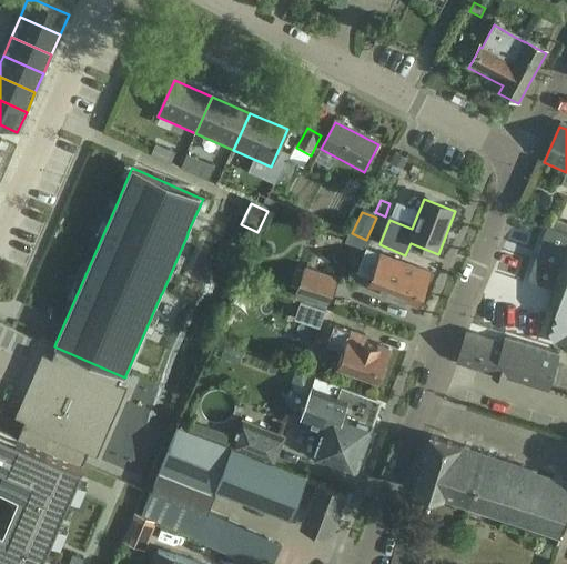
[(546,230),(529,282),(552,290),(545,310),(555,313),(554,315),(557,321),(552,324),(554,330),(548,333),(552,341),(566,345),(566,237),(550,231),(546,230)]
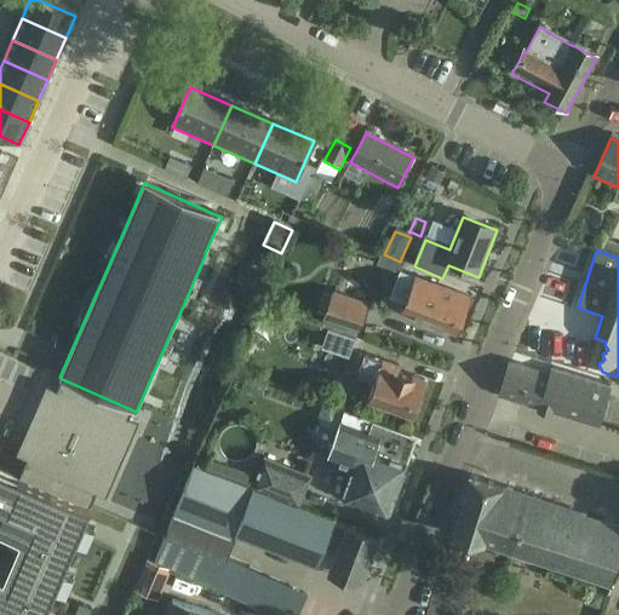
[(469,300),(400,274),(390,300),(405,305),(401,314),(420,321),(422,326),(434,329),(437,328),(456,335),(469,300)]
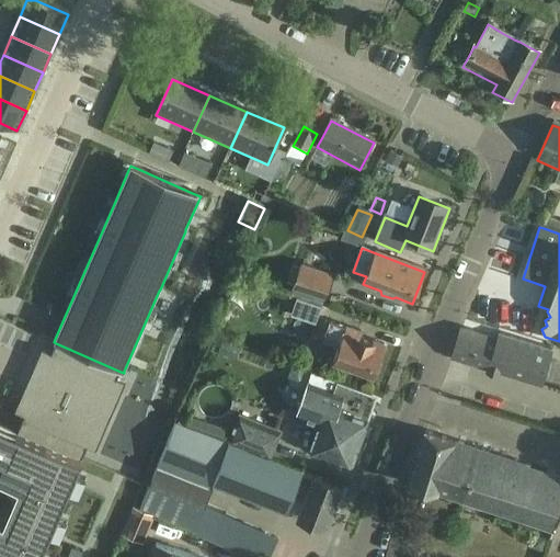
[(332,279),(300,266),(292,291),(323,302),(332,279)]
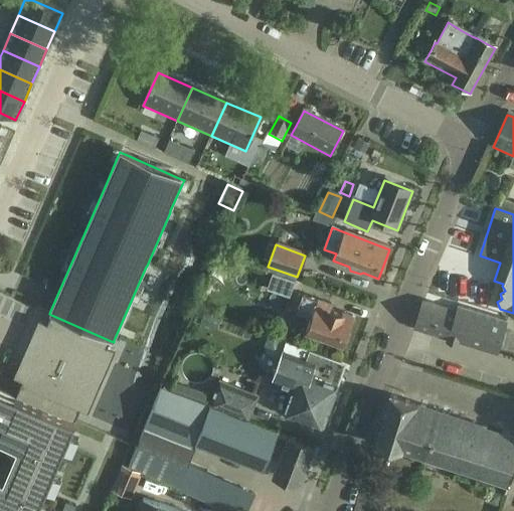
[(22,260),(14,287),(42,296),(51,268),(22,260)]
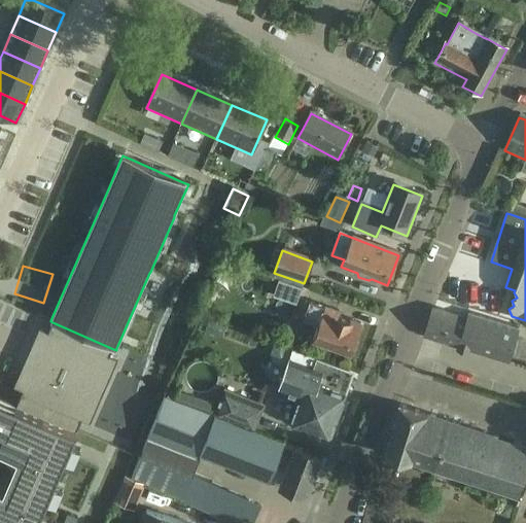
[(302,290),(278,282),(272,298),(295,306),(302,290)]
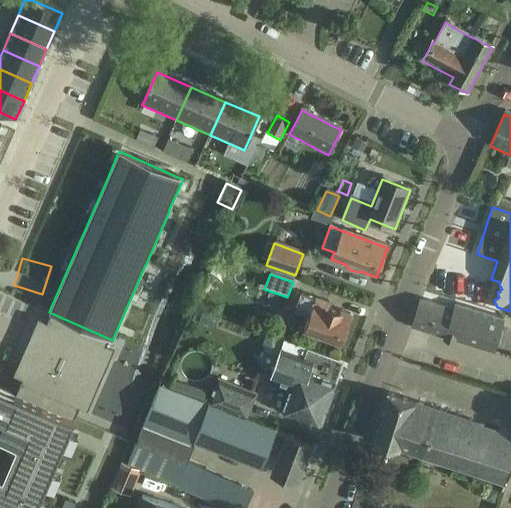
[(0,321),(2,322),(17,293),(0,284),(0,321)]
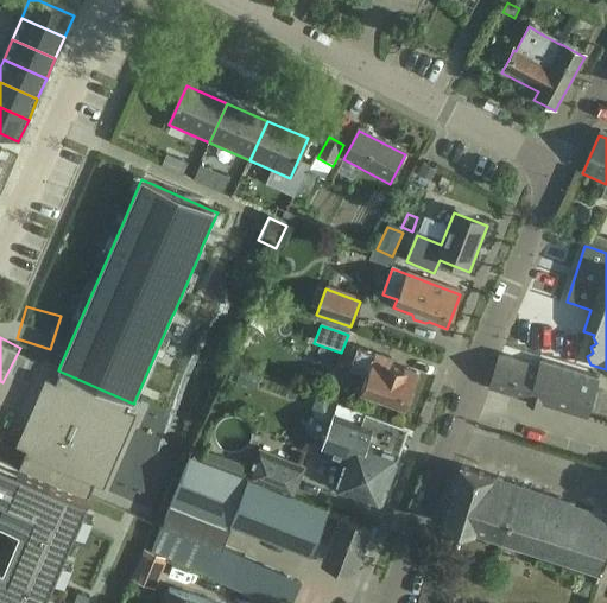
[(360,395),(380,404),(403,411),(415,376),(389,367),(390,362),(355,350),(348,370),(367,376),(360,395)]
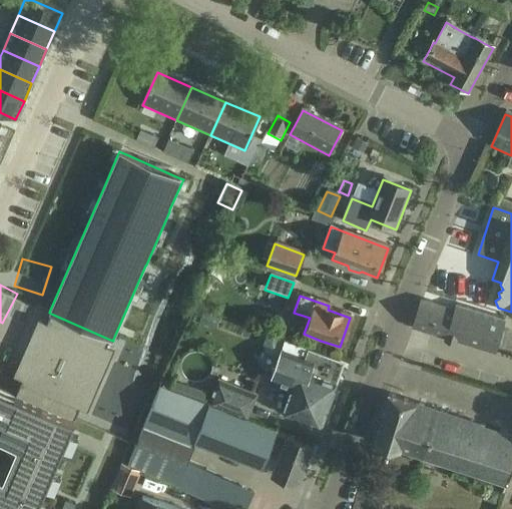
[(420,303),(412,330),(493,355),(503,321),(457,307),(455,313),(420,303)]
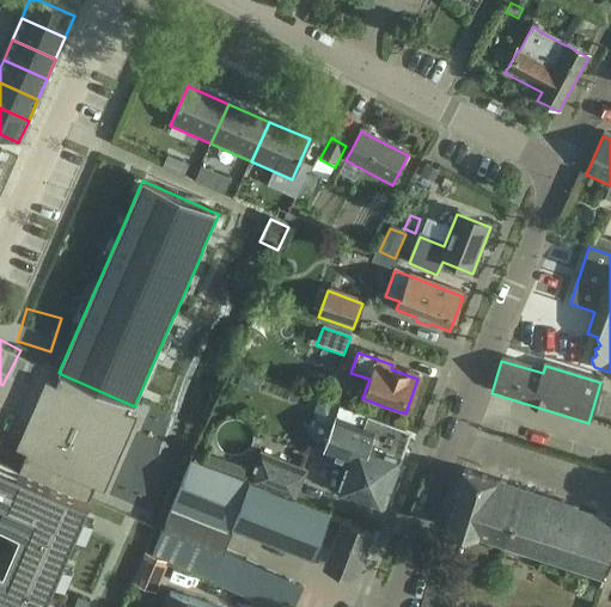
[(43,388),(16,452),(25,457),(18,473),(89,503),(95,490),(104,494),(136,420),(127,415),(132,405),(61,374),(60,376),(55,387),(46,384),(43,388)]
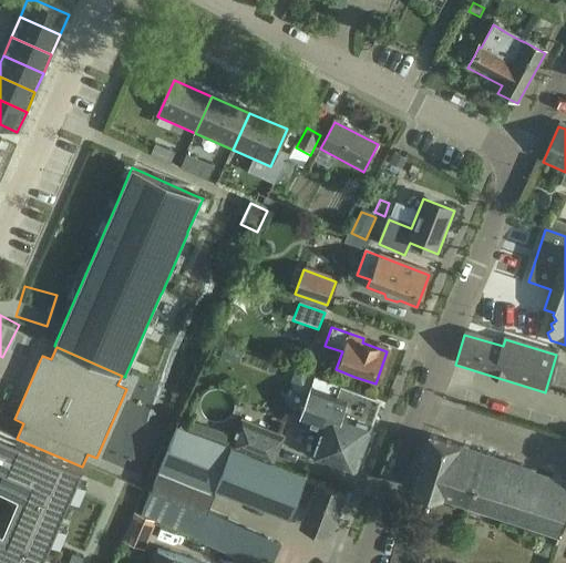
[(224,348),(218,361),(237,368),(242,355),(224,348)]
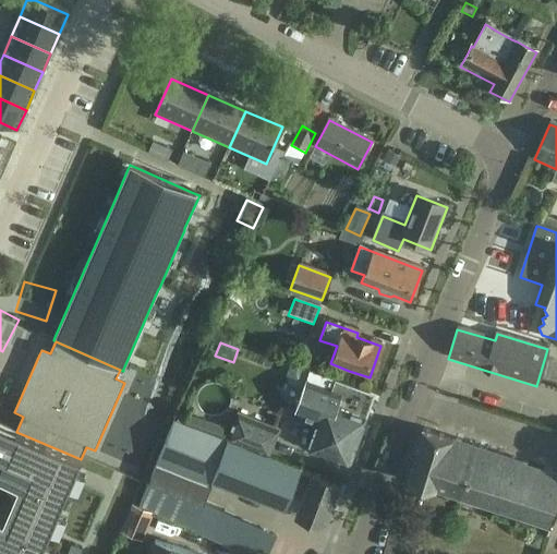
[(292,389),(302,393),(294,414),(318,422),(307,452),(348,466),(364,420),(359,419),(368,395),(335,382),(334,383),(301,371),(297,370),(292,370),(289,372),(287,376),(287,382),(290,387),(292,389)]
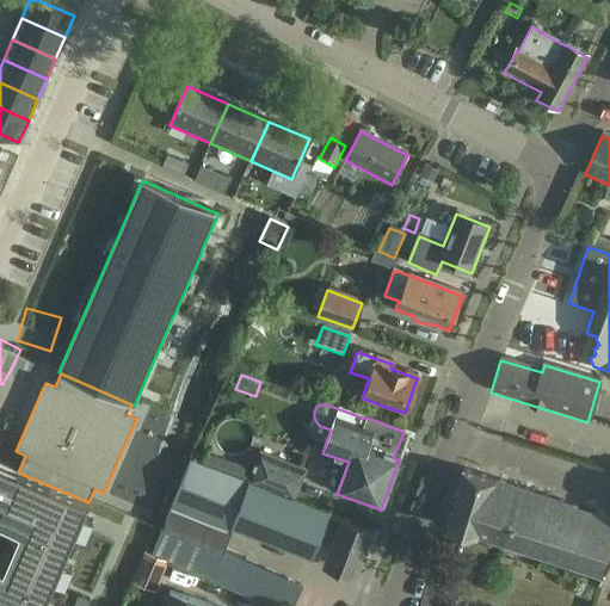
[(202,465),(241,481),(246,470),(207,455),(202,465)]
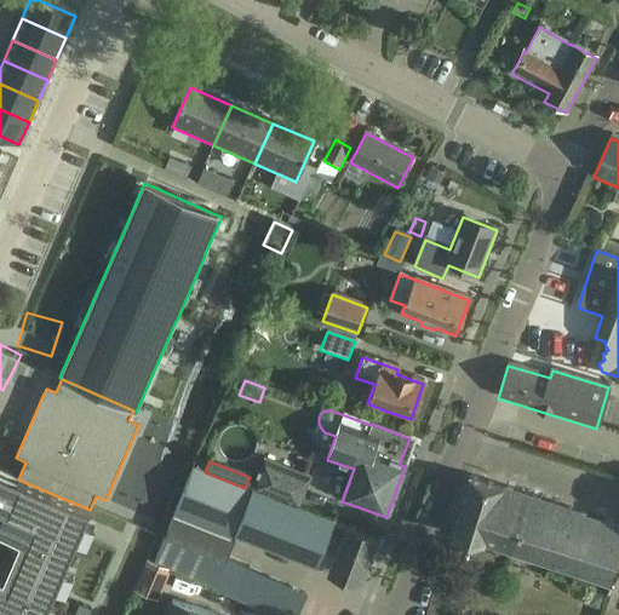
[(262,461),(252,488),(298,505),(309,480),(262,461)]
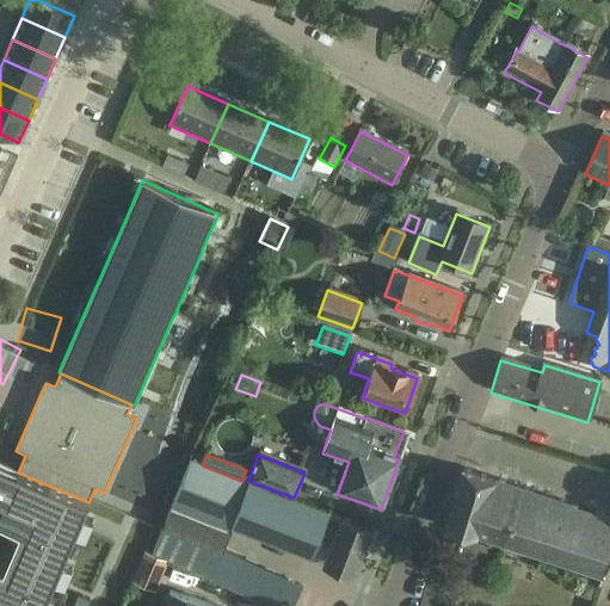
[(241,481),(202,465),(191,462),(154,556),(219,582),(217,585),(266,605),(294,605),(301,589),(222,554),(232,529),(312,560),(319,544),(330,515),(241,481)]
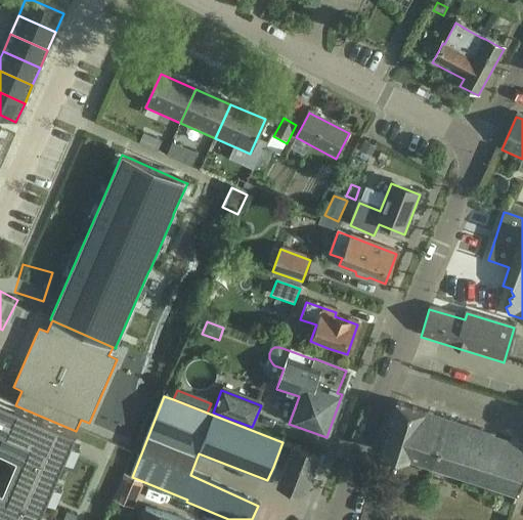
[(76,431),(15,405),(0,397),(0,519),(37,519),(44,505),(45,501),(64,457),(71,442),(75,434),(76,431)]
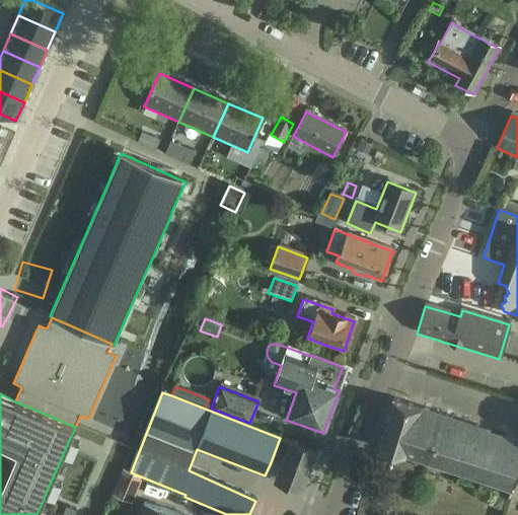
[(517,441),(393,400),(377,449),(512,493),(517,473),(517,441)]
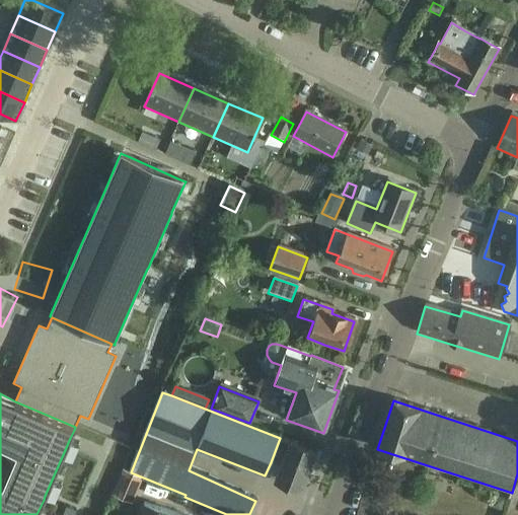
[(280,438),(271,462),(282,466),(276,481),(301,490),(316,452),(280,438)]
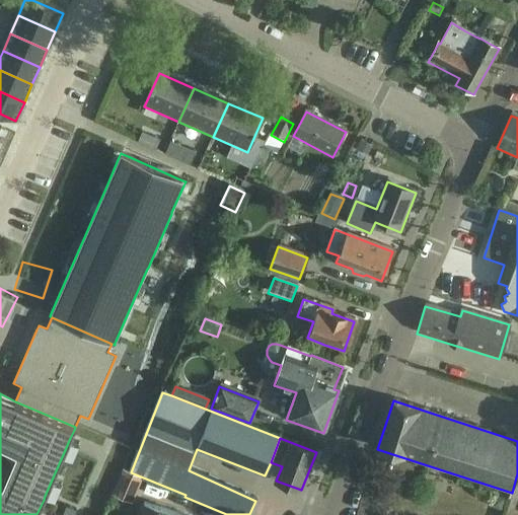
[(122,470),(111,498),(112,498),(133,506),(143,480),(130,474),(122,470)]
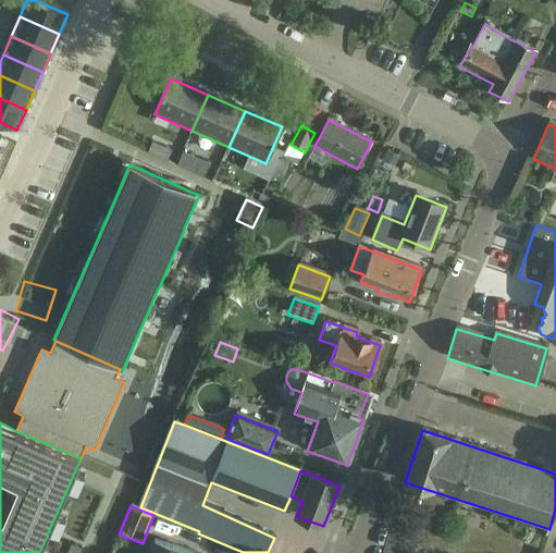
[(529,533),(524,547),(539,551),(543,538),(529,533)]
